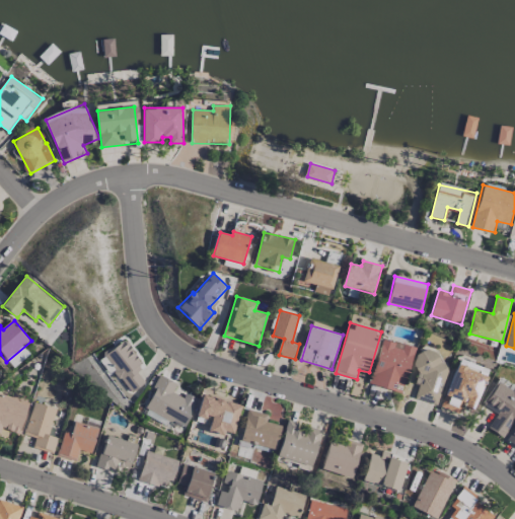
[(147,383),(138,370),(145,365),(126,339),(104,354),(133,393),(147,383)]
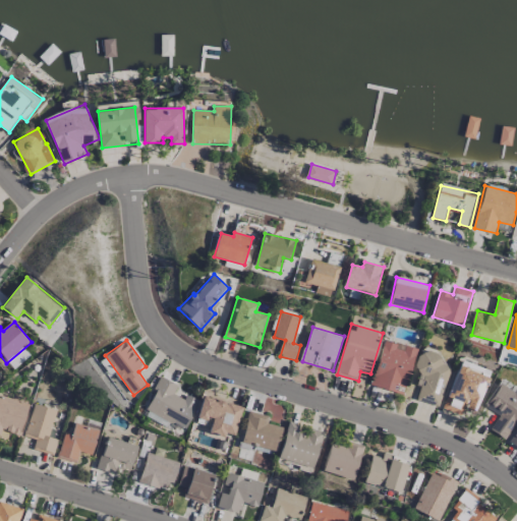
[(417,349),(385,340),(372,386),(394,392),(396,384),(407,387),(417,349)]
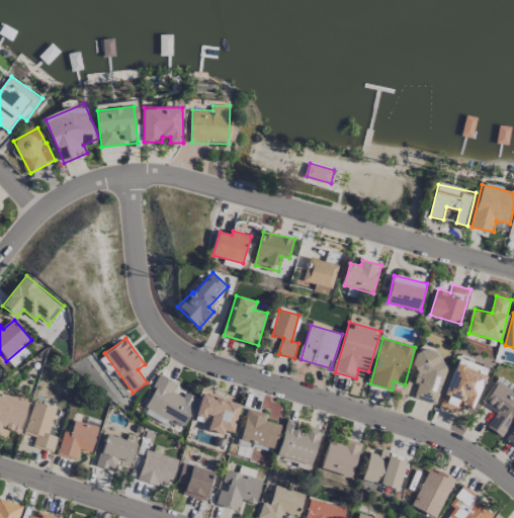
[(416,398),(438,404),(448,365),(436,362),(439,353),(422,349),(413,382),(420,384),(416,398)]
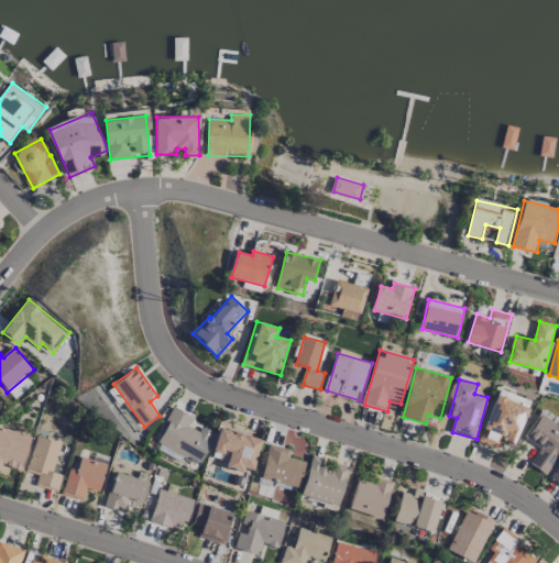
[(515,445),(532,401),(500,389),(481,441),(501,449),(503,442),(515,445)]
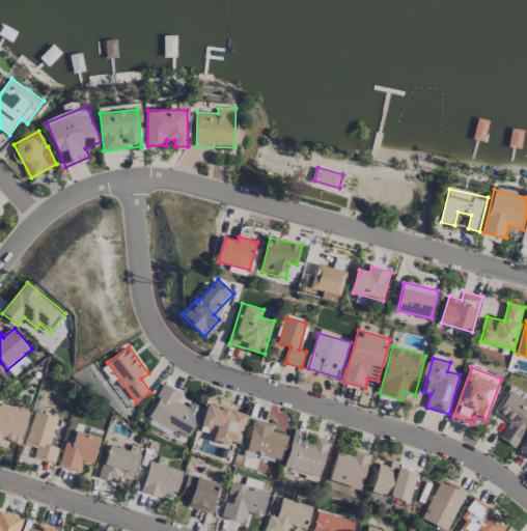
[(184,392),(165,384),(150,418),(191,436),(203,408),(193,403),(191,408),(178,402),(184,392)]
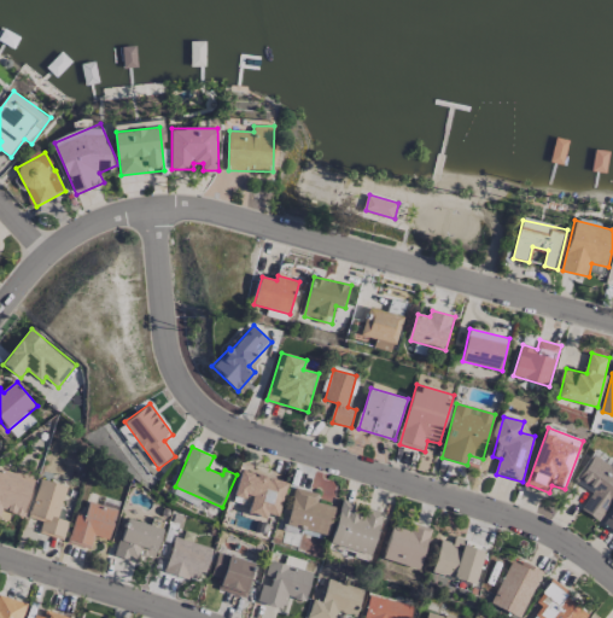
[(36,478),(0,467),(0,518),(1,519),(4,509),(27,517),(36,478)]
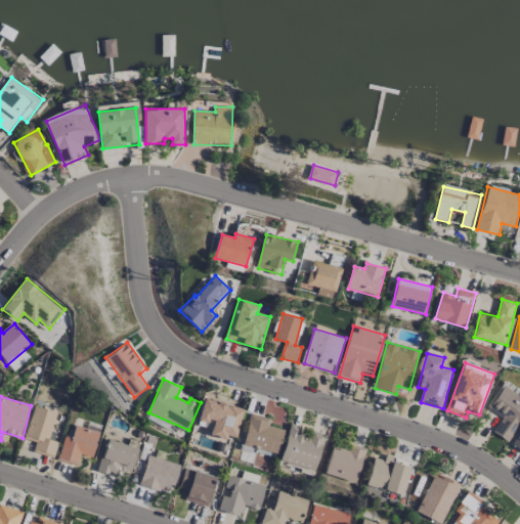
[(245,409),(205,398),(200,419),(214,423),(211,435),(227,440),(228,435),(237,437),(245,409)]
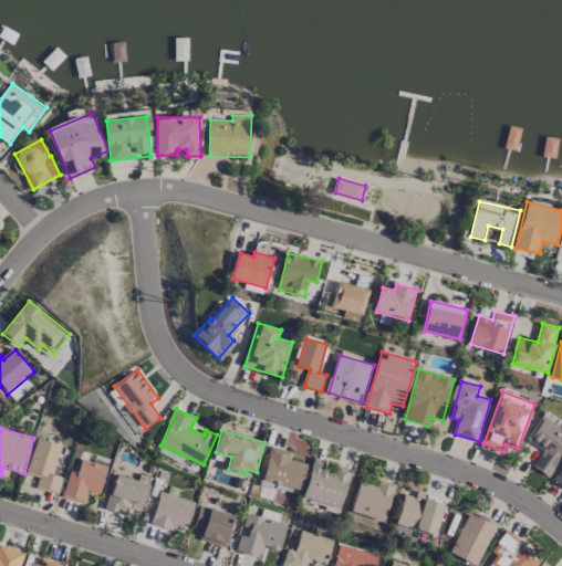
[(60,494),(65,478),(55,474),(63,446),(38,438),(28,474),(41,478),(38,489),(60,494)]
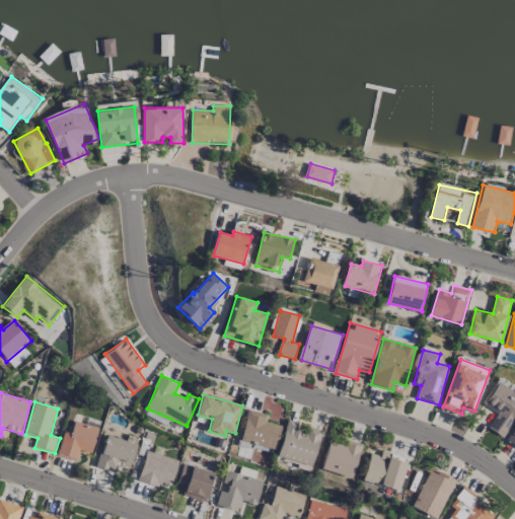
[(277,449),(283,426),(268,422),(269,415),(249,410),(241,440),(277,449)]
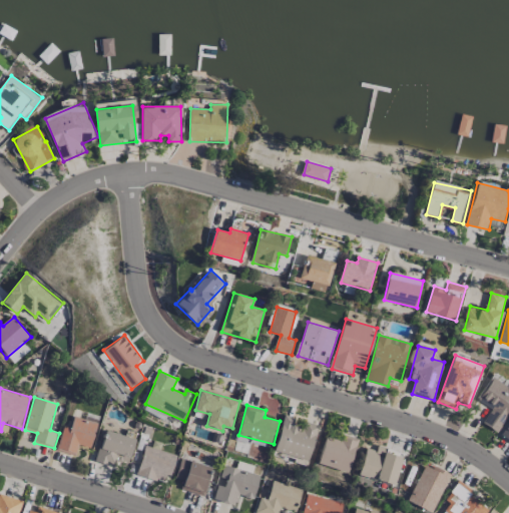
[(320,425),(306,422),(305,426),(295,424),(297,418),(285,415),(276,453),(311,462),(320,425)]
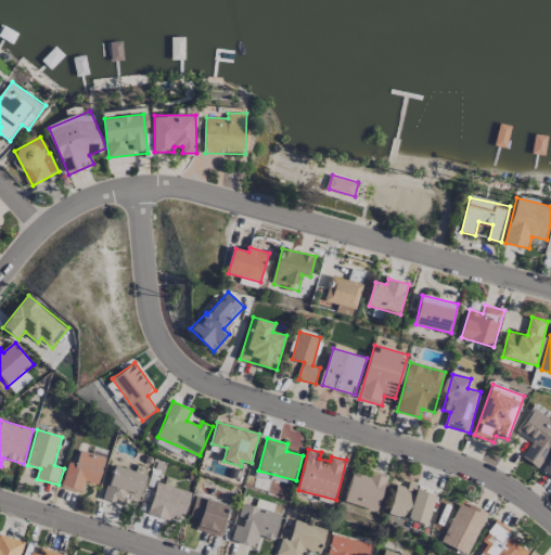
[(88,481),(100,485),(107,459),(81,451),(78,463),(72,461),(63,487),(84,493),(88,481)]
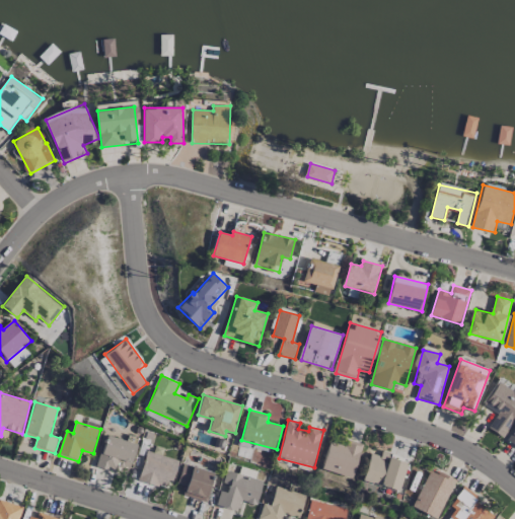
[(139,444),(108,435),(99,464),(131,473),(139,444)]
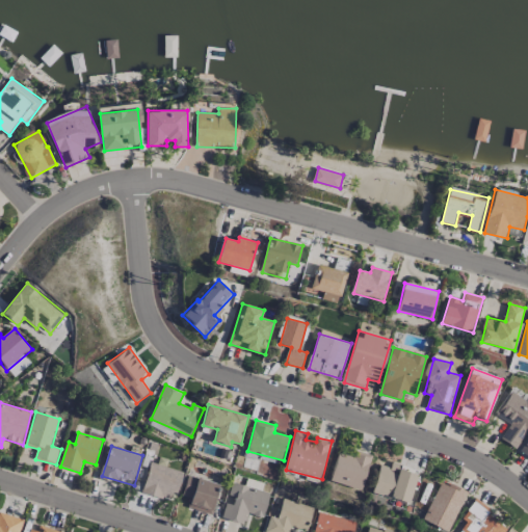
[(363,490),(373,457),(341,447),(331,480),(363,490)]
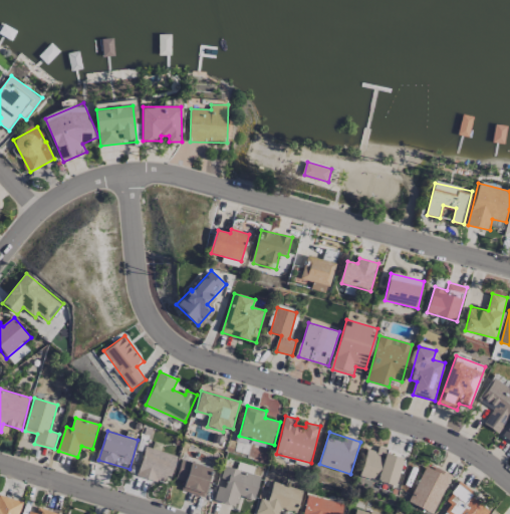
[(139,476),(171,484),(178,455),(163,452),(165,444),(157,442),(155,448),(147,446),(139,476)]
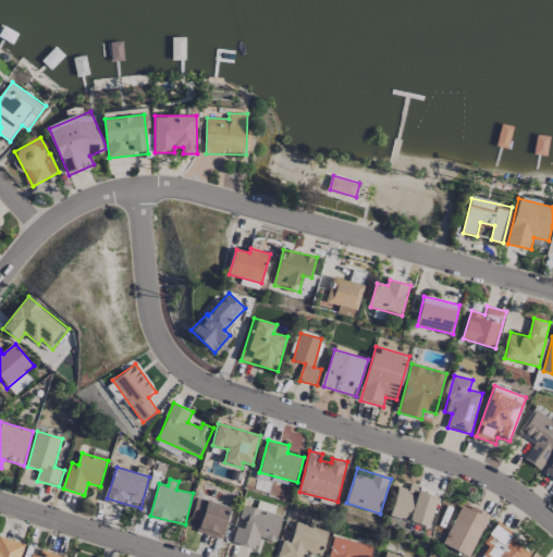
[(420,493),(422,486),(412,484),(410,489),(398,486),(392,517),(431,527),(438,497),(420,493)]
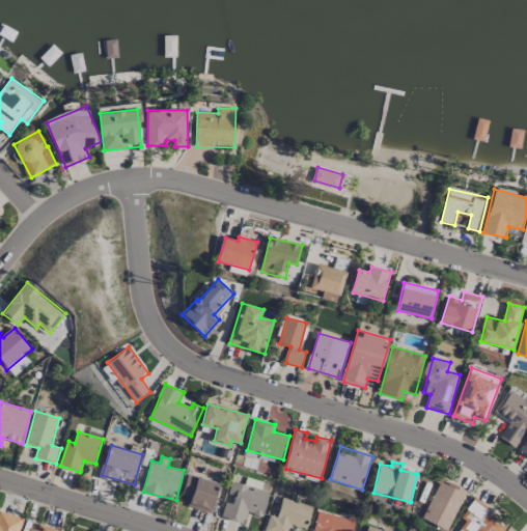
[(192,497),(189,506),(213,513),(222,483),(190,474),(184,495),(192,497)]
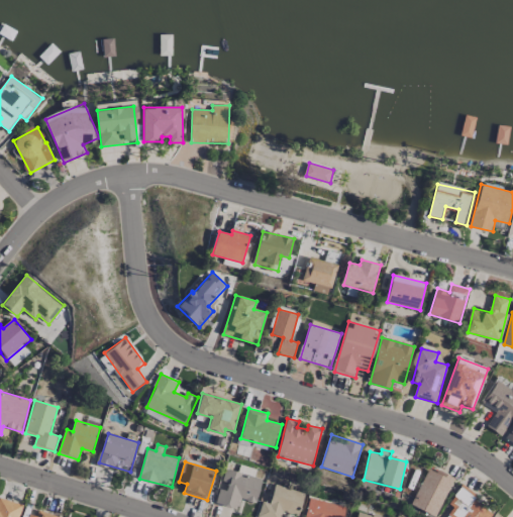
[(439,516),(454,477),(429,468),(414,507),(439,516)]
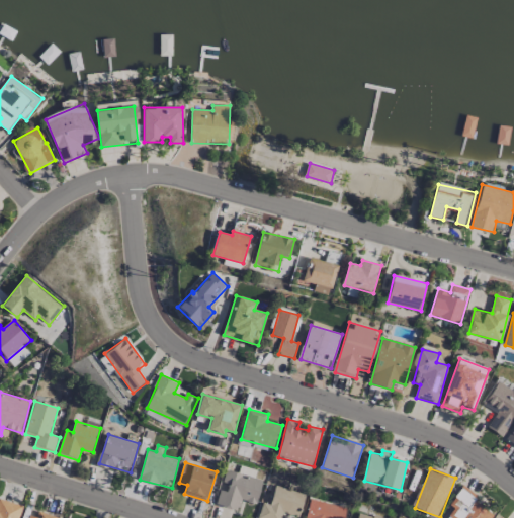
[(218,505),(239,511),(242,500),(258,504),(264,481),(228,469),(223,488),(218,505)]
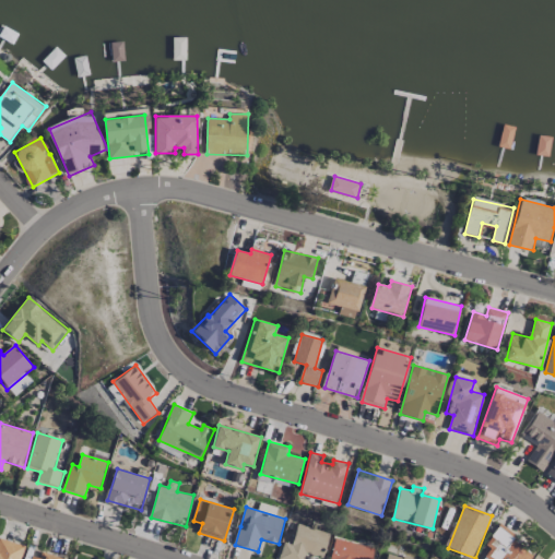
[(305,558),(307,552),(325,558),(331,534),(299,524),(294,544),(285,542),(280,558),(305,558)]
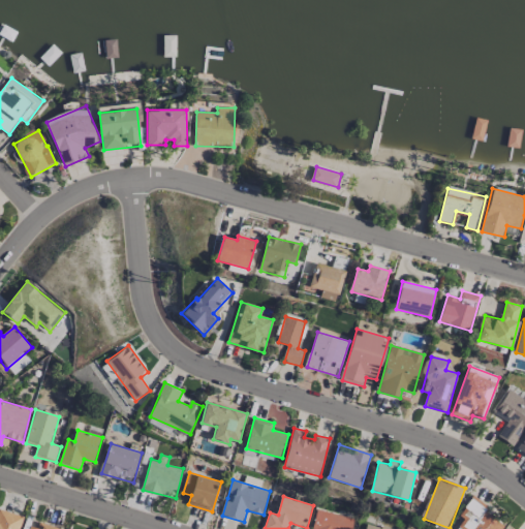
[(459,528),(460,528),(503,528),(506,525),(487,511),(490,506),(474,496),(460,518),(464,520),(459,528)]
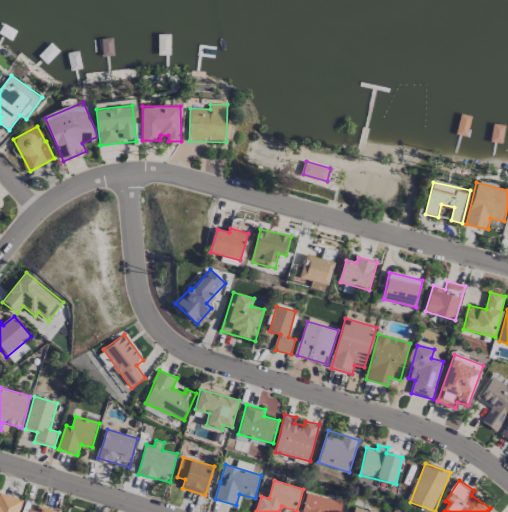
[(0,511),(21,511),(24,499),(0,493),(0,494),(0,511)]
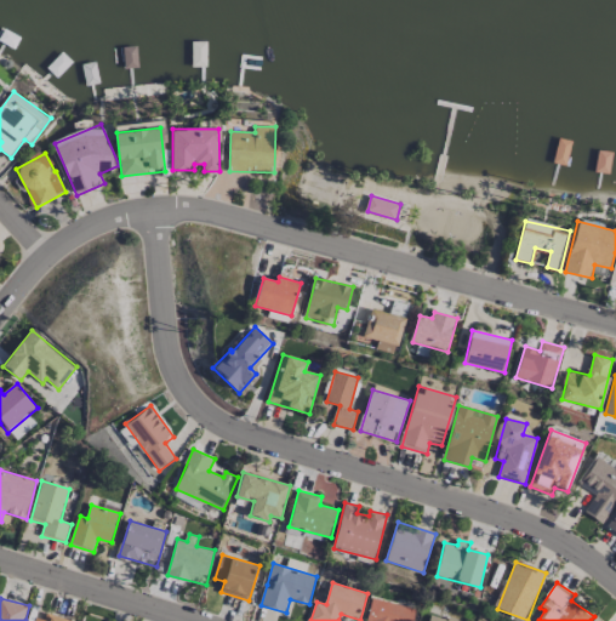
[(415,620),(418,609),(375,598),(369,620),(415,620)]
